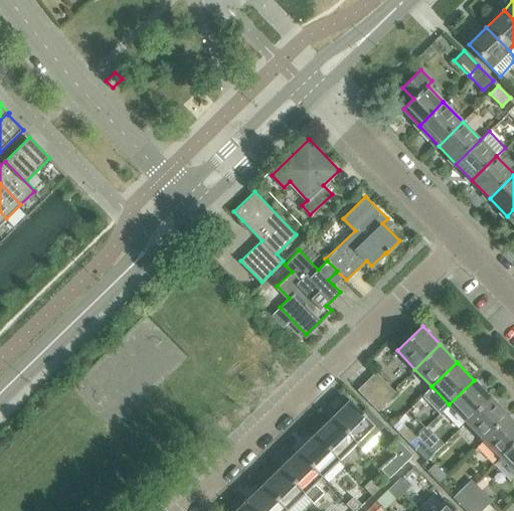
[(396,391),(376,371),(367,380),(387,400),(396,391)]
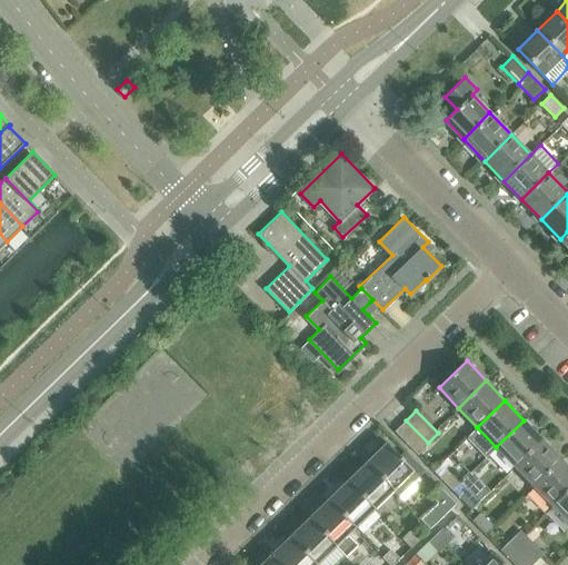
[(428,443),(406,420),(396,430),(418,453),(428,443)]
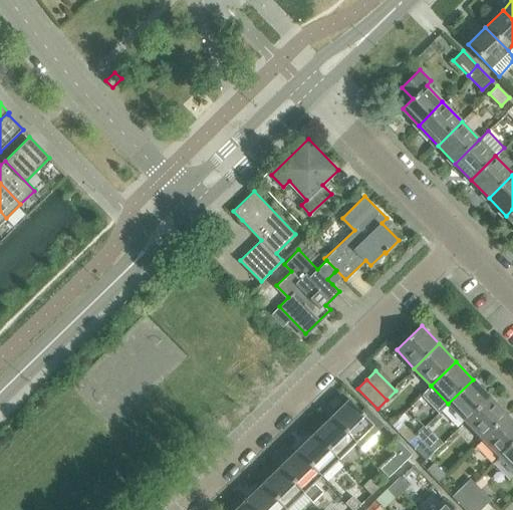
[(465,421),(490,397),(473,379),(448,404),(465,421)]
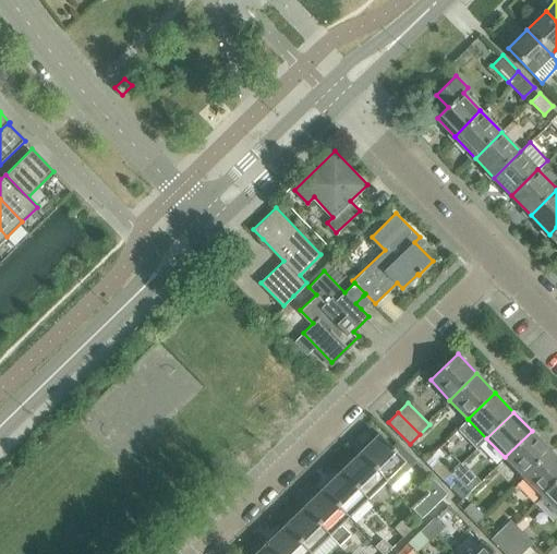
[(523,476),(551,449),(532,431),(505,457),(523,476)]
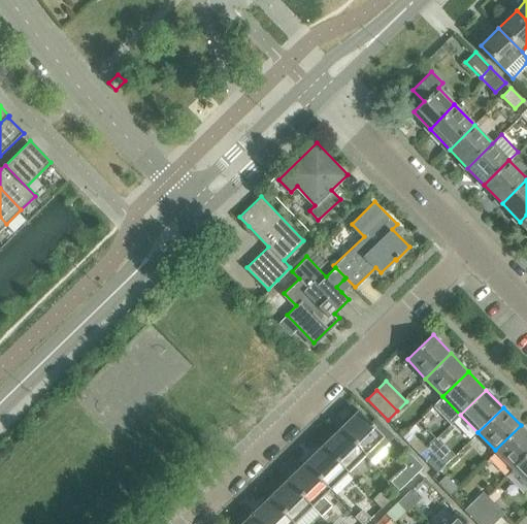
[(341,425),(340,426),(365,453),(370,459),(372,458),(388,441),(389,440),(358,410),(358,408),(357,410),(341,425)]
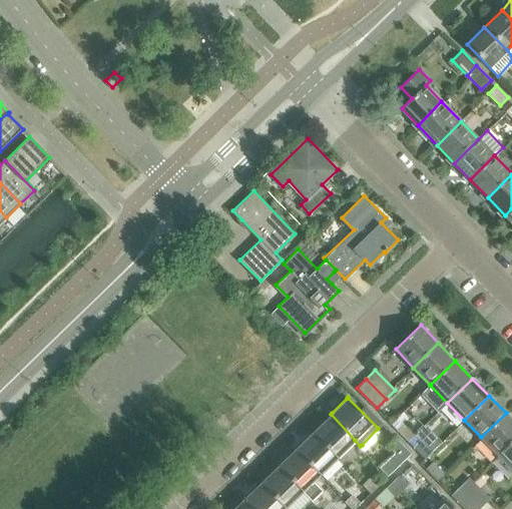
[(498,455),(511,440),(511,419),(506,413),(481,437),(498,455)]
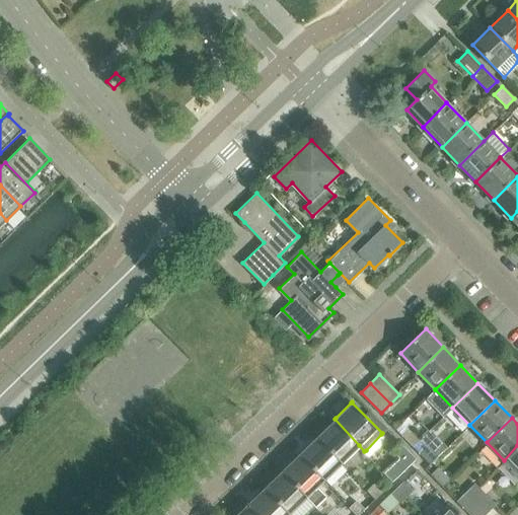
[(335,419),(316,437),(342,462),(359,445),(335,419)]
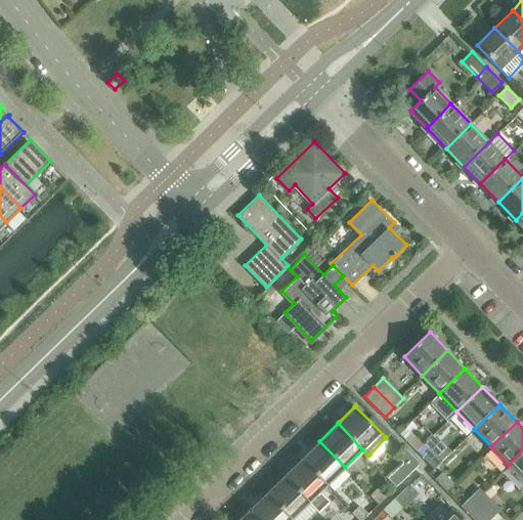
[(425,441),(413,430),(405,437),(417,449),(425,441)]
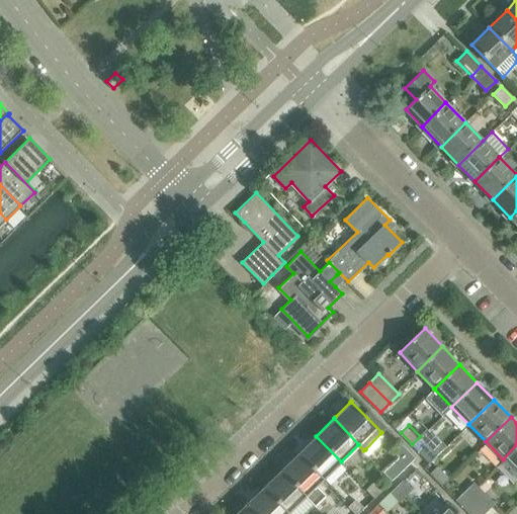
[(341,461),(316,436),(297,453),(323,479),(341,461)]
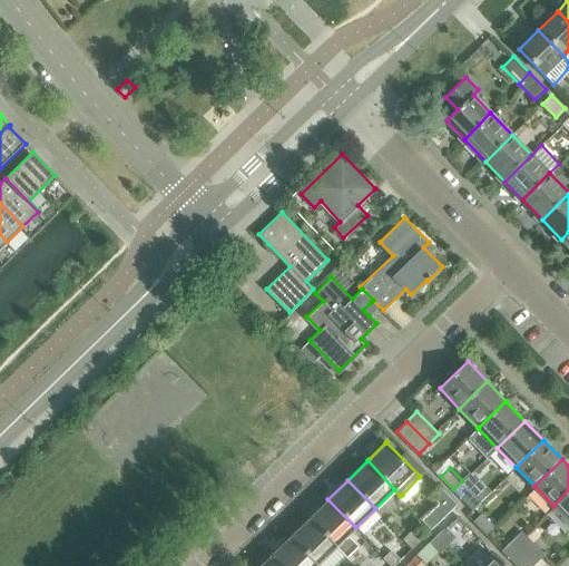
[(458,503),(441,486),(428,498),(437,507),(424,518),(432,527),(458,503)]
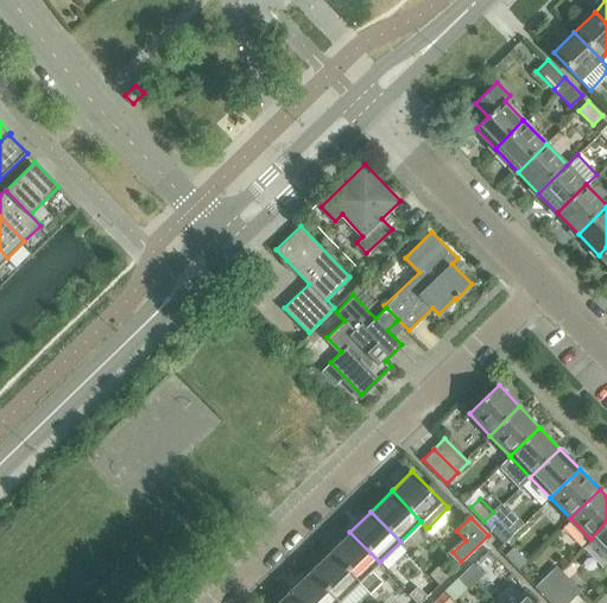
[(513,533),(500,519),(491,528),(505,541),(513,533)]
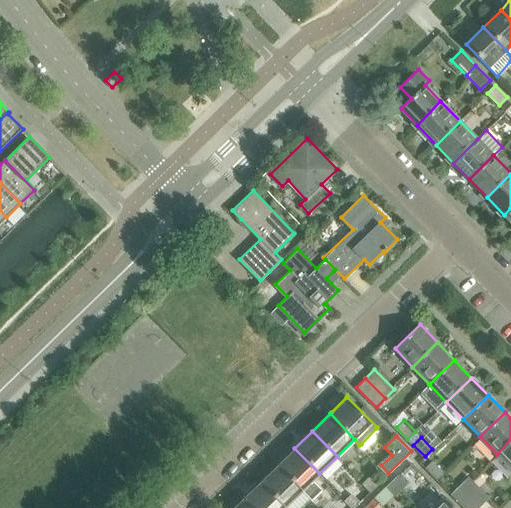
[(510,439),(497,454),(510,468),(510,439)]
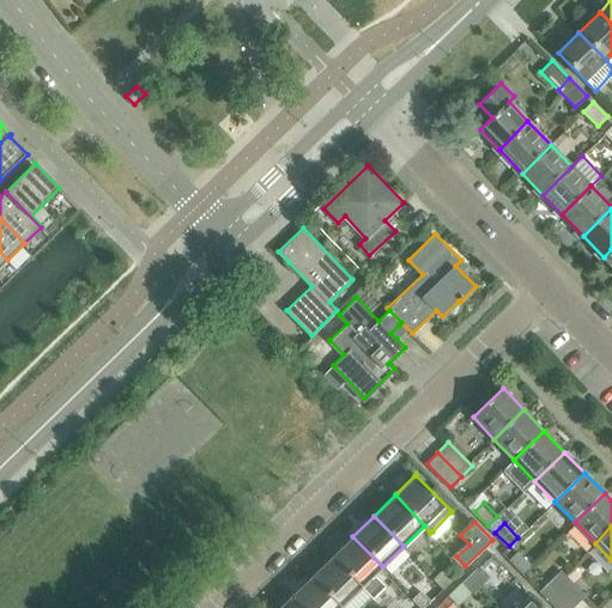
[(375,573),(382,566),(352,536),(332,557),(362,587),(374,597),(386,585),(375,573)]
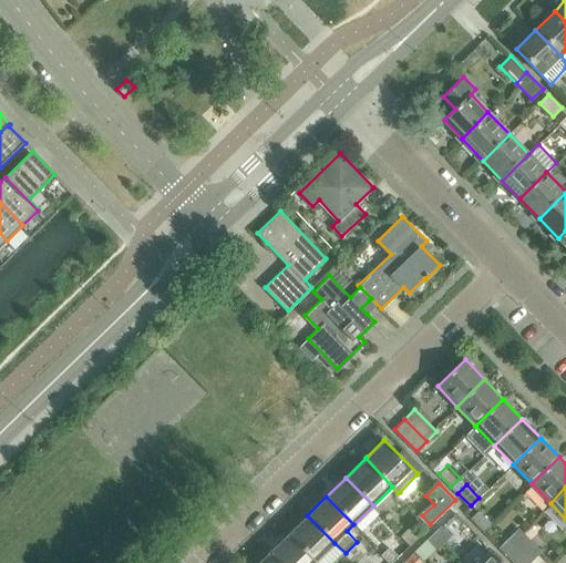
[(493,522),(480,509),(472,517),(484,530),(493,522)]
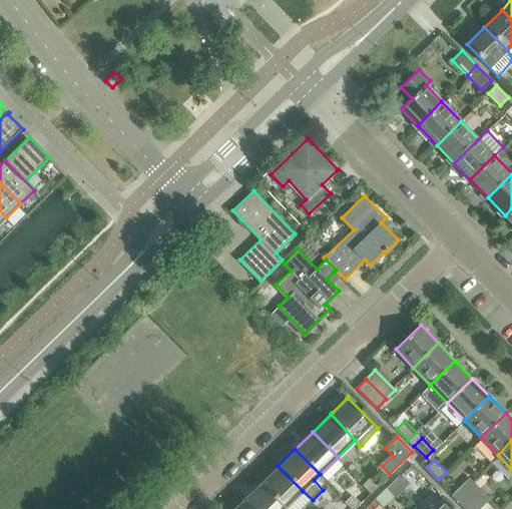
[(303,491),(278,466),(261,482),(286,508),(303,491)]
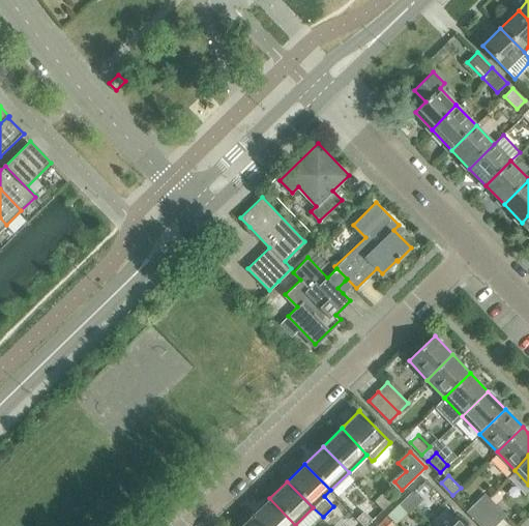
[(422,499),(413,490),(406,497),(415,507),(422,499)]
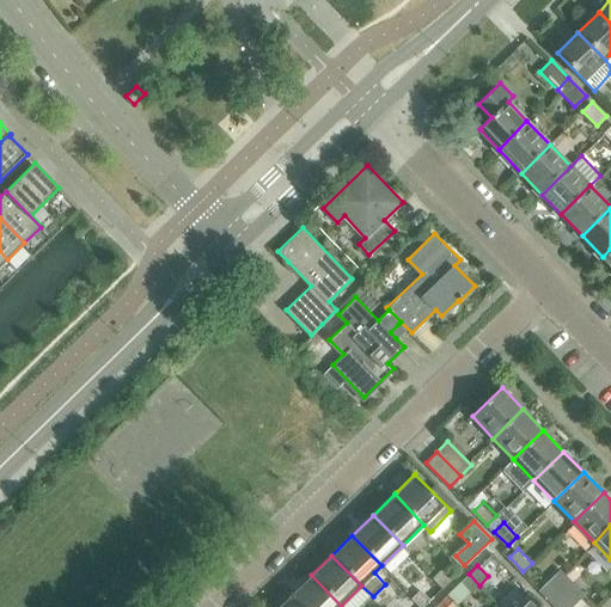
[(452,578),(441,568),(433,576),(443,587),(452,578)]
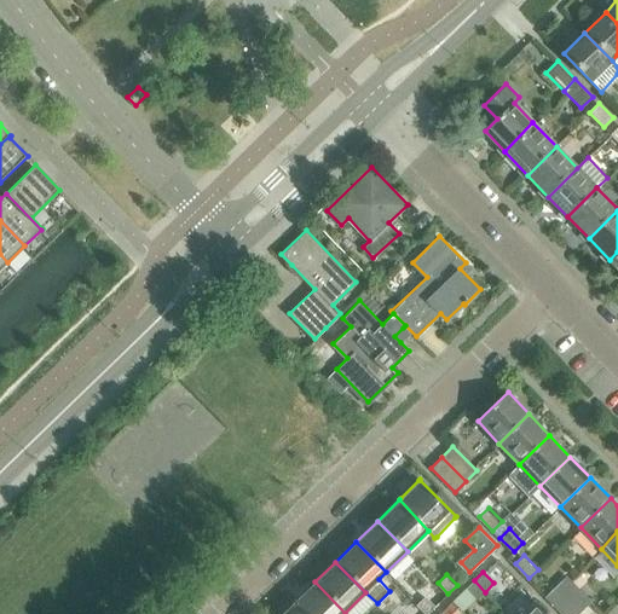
[(591,600),(571,579),(566,575),(556,585),(581,610),(591,600)]
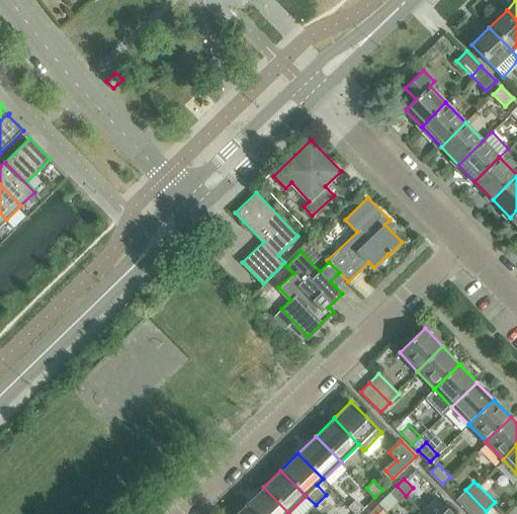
[(406,496),(397,486),(391,492),(400,501),(406,496)]
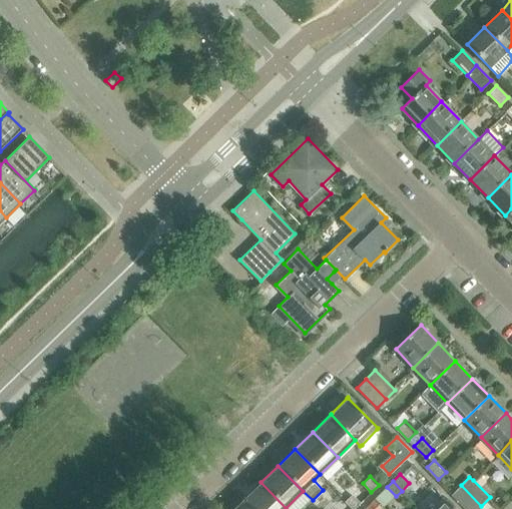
[(284,508),(286,508),(261,482),(242,499),(252,508),(284,508)]
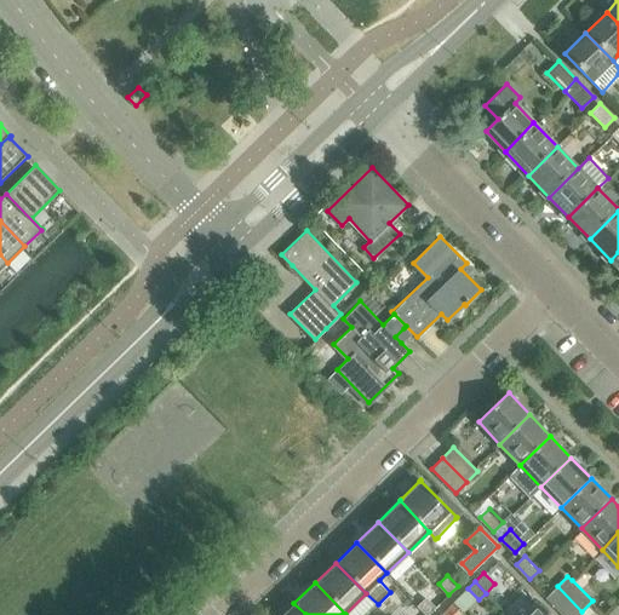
[(578,614),(582,611),(557,586),(546,597),(563,614),(578,614)]
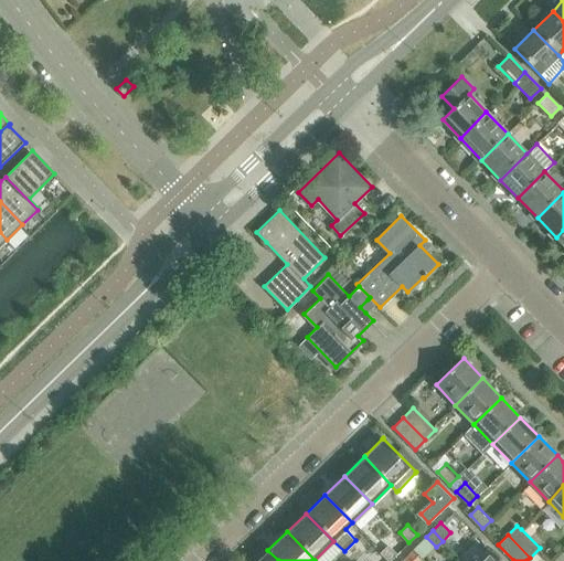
[(397,553),(389,543),(381,551),(390,560),(397,553)]
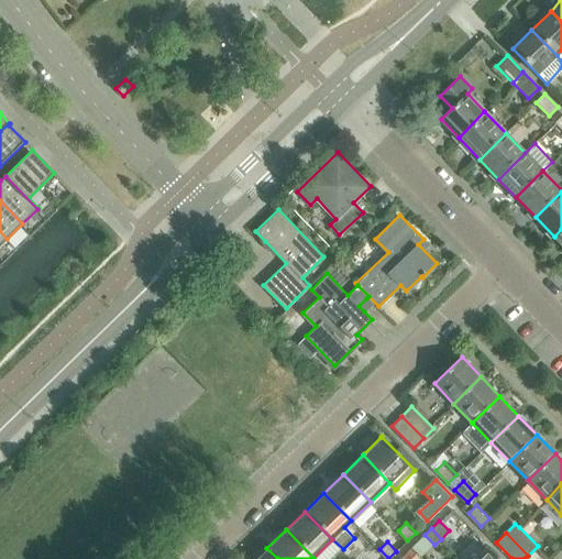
[(497,558),(486,547),(474,558),(497,558)]
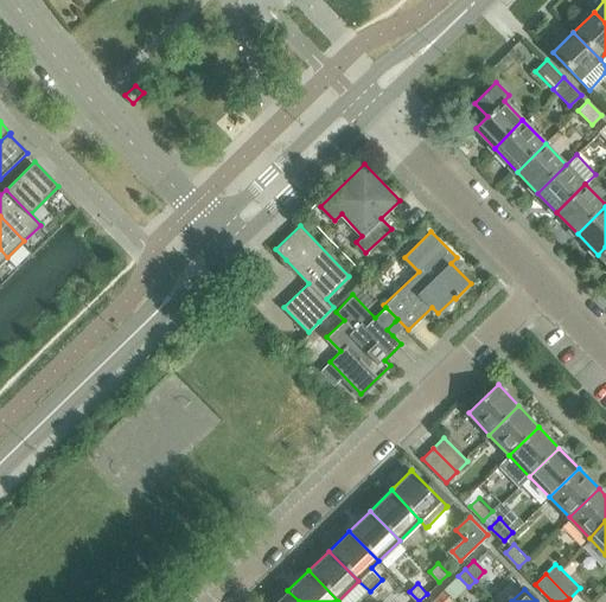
[(299,601),(287,590),(275,601),(299,601)]
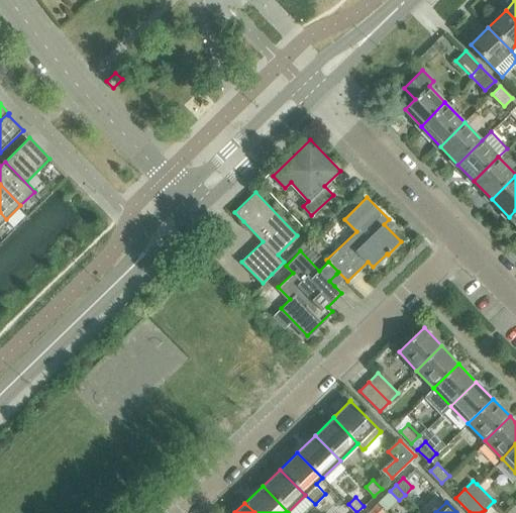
All buildings are outlined.
